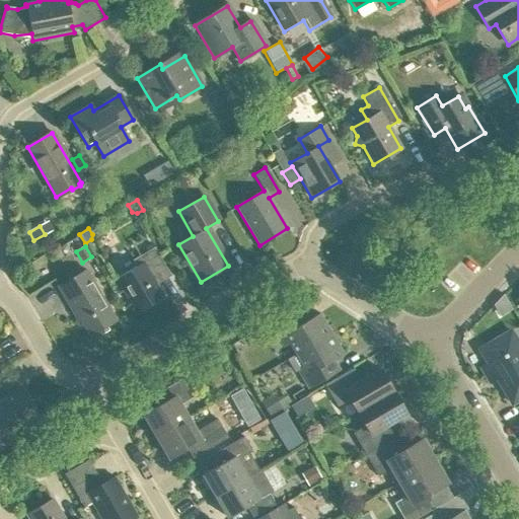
[(154,286),(170,276),(153,247),(132,261),(136,267),(118,277),(138,312),(161,298),(154,286)]
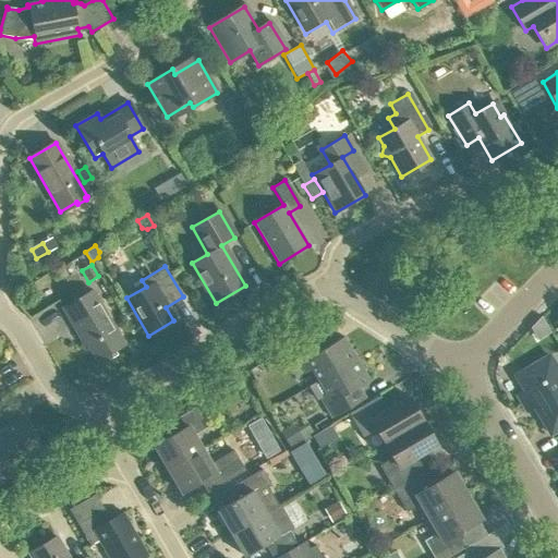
[(80,338),(82,337),(96,361),(123,344),(92,291),(62,308),(80,338)]
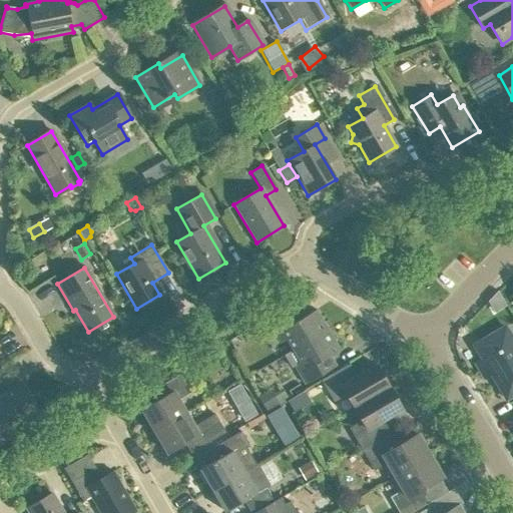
[(287,340),(293,351),(327,330),(315,310),(297,321),(291,310),(269,324),(281,343),(287,340)]
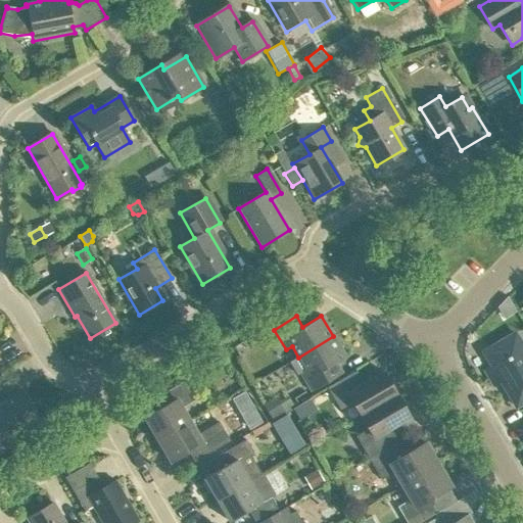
[(486,359),(490,367),(483,371),(490,382),(496,384),(500,382),(515,408),(522,403),(522,405),(522,348),(514,333),(489,348),(486,359)]
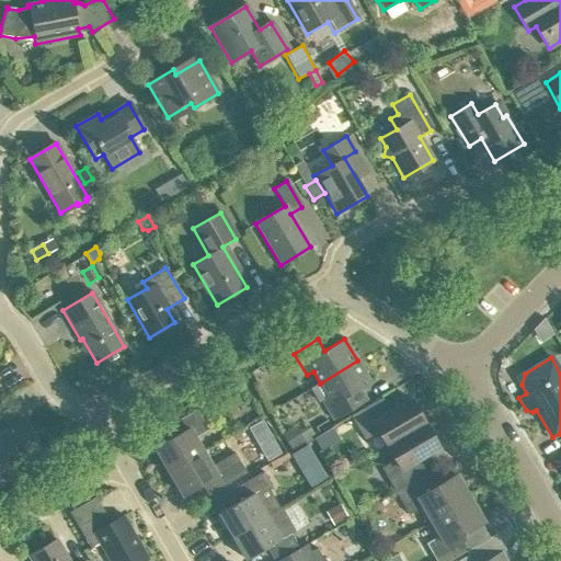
[(365,401),(358,390),(370,382),(357,361),(320,384),(310,389),(318,403),(321,401),(333,421),(365,401)]
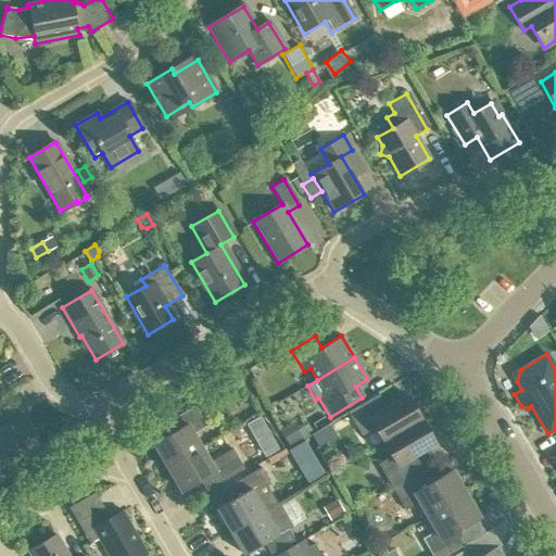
[(375,427),(382,442),(421,419),(407,395),(381,412),(374,397),(348,413),(361,436),(375,427)]
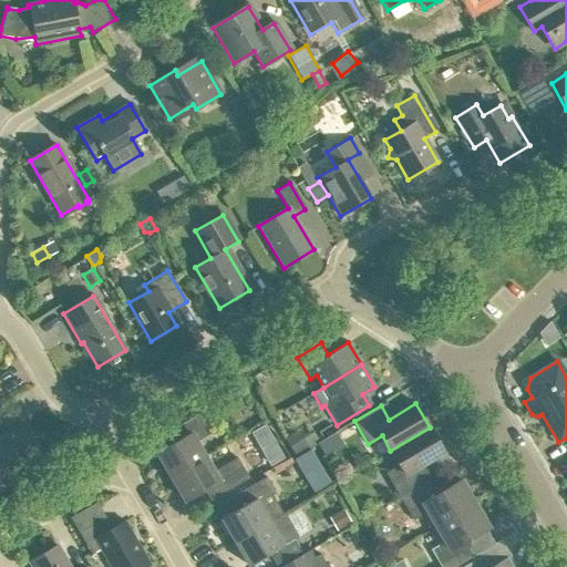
[(156,453),(171,477),(205,456),(196,442),(210,434),(198,414),(175,428),(181,439),(156,453)]
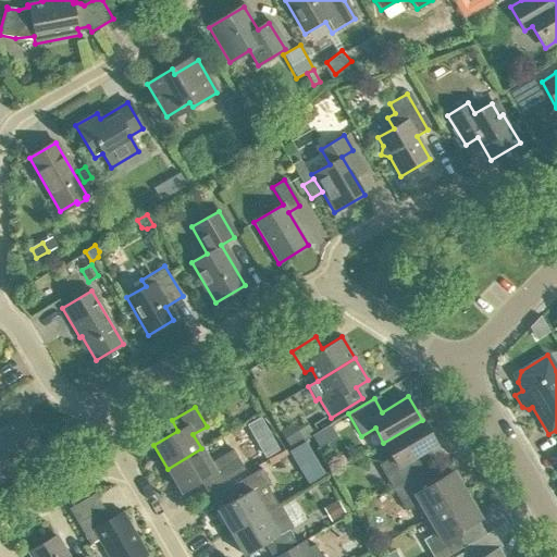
[(0,480),(0,481),(22,469),(16,459),(40,445),(23,416),(0,429),(0,480)]
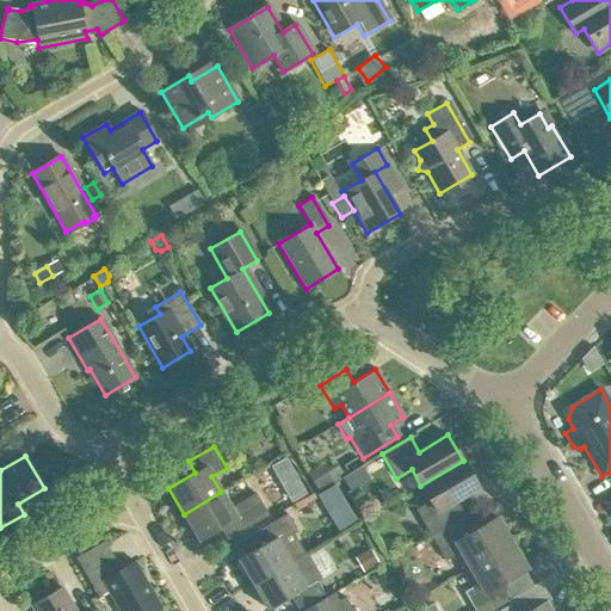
[(271,467),(282,487),(296,479),(285,458),(271,467)]
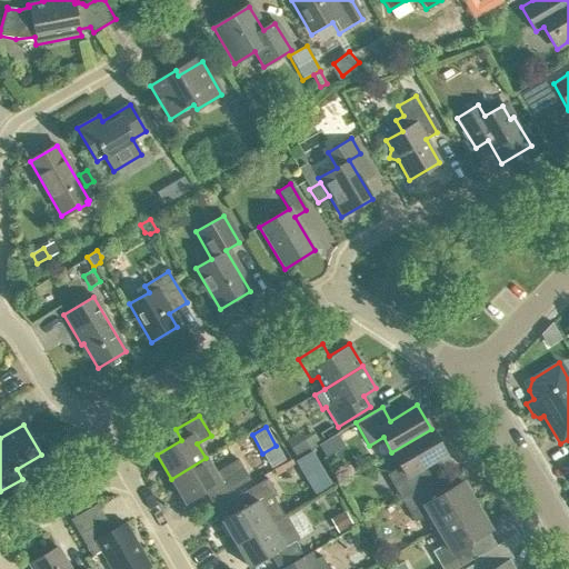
[(387,475),(400,498),(427,483),(418,469),(445,453),(431,429),(391,452),(400,467),(387,475)]
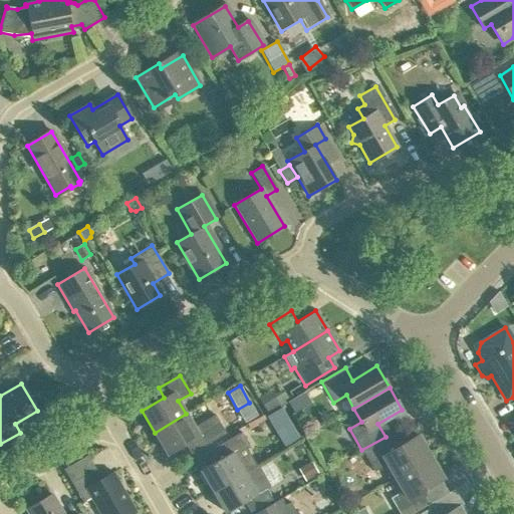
[(312,404),(305,392),(287,403),(294,414),(312,404)]
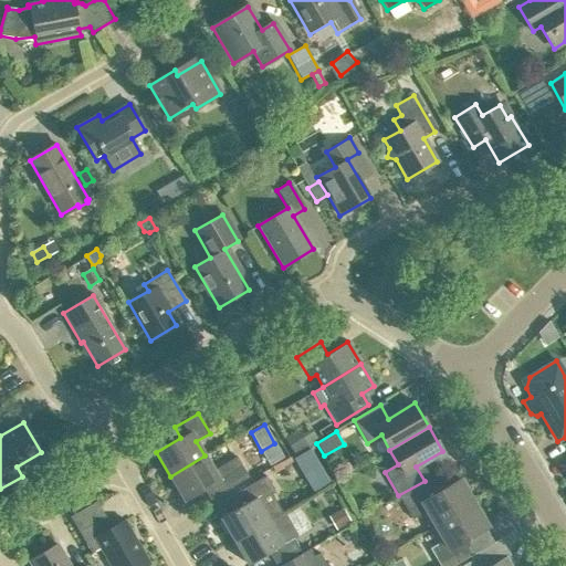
[(283,438),(294,456),(307,447),(302,436),(291,433),(283,438)]
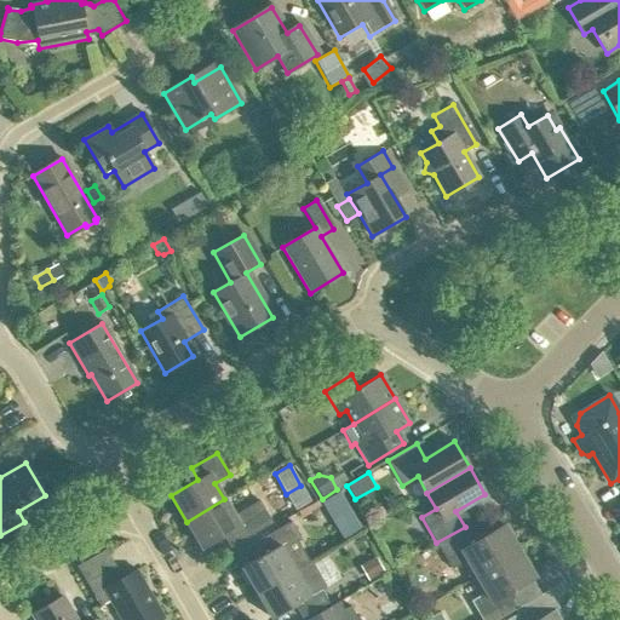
[(350,512),(339,494),(322,505),(332,523),(350,512)]
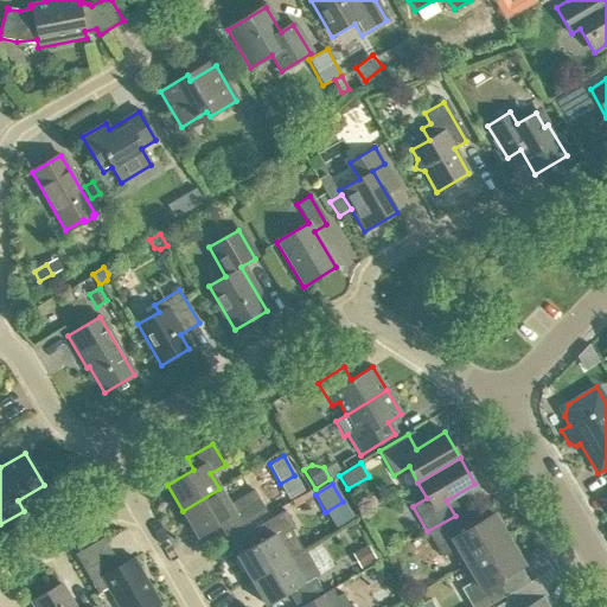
[(219,489),(183,511),(198,536),(224,521),(230,532),(266,512),(253,491),(229,505),(219,489)]
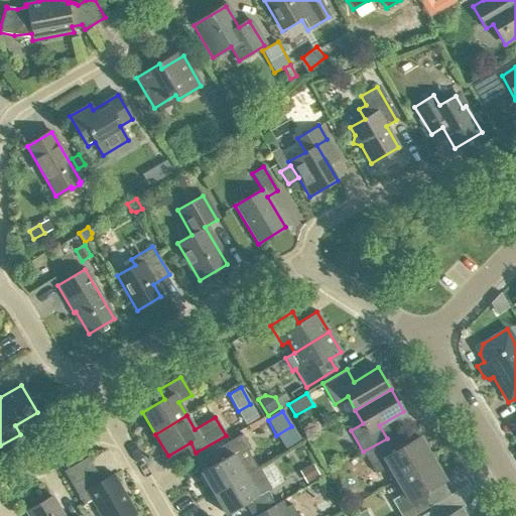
[(388,466),(396,480),(431,459),(419,436),(395,450),(387,438),(363,452),(376,474),(388,466)]
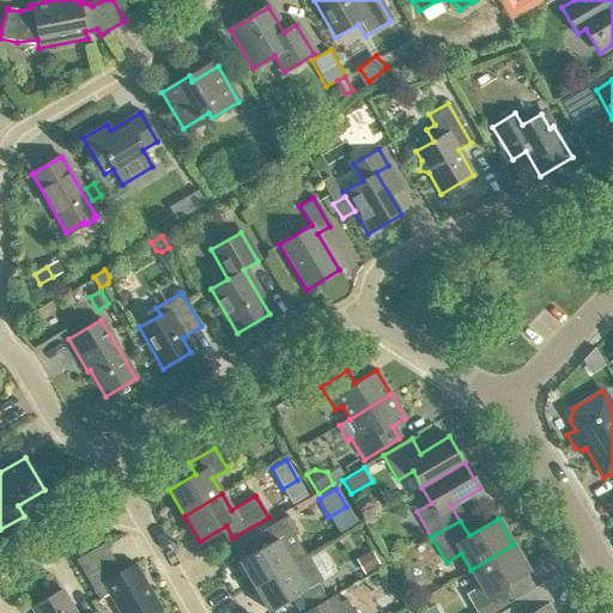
[(238,560),(254,587),(304,558),(303,556),(295,541),(293,544),(279,520),(254,535),(261,548),(238,560)]
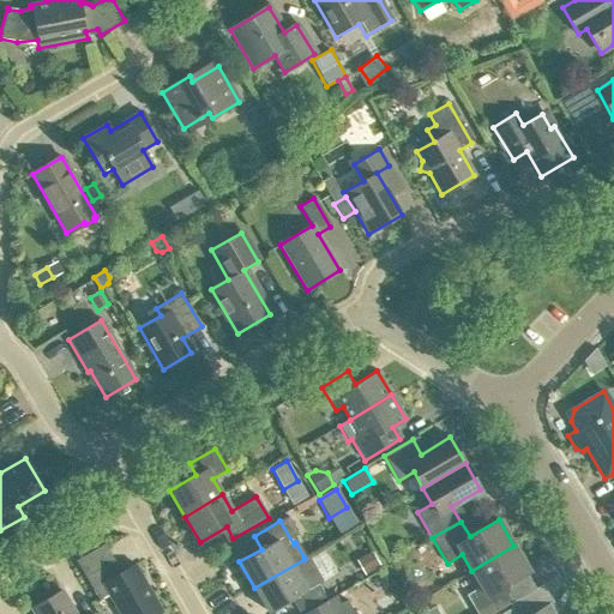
[(513,546),(471,571),(481,587),(465,595),(476,613),(491,613),(509,603),(500,589),(529,571),(513,546)]
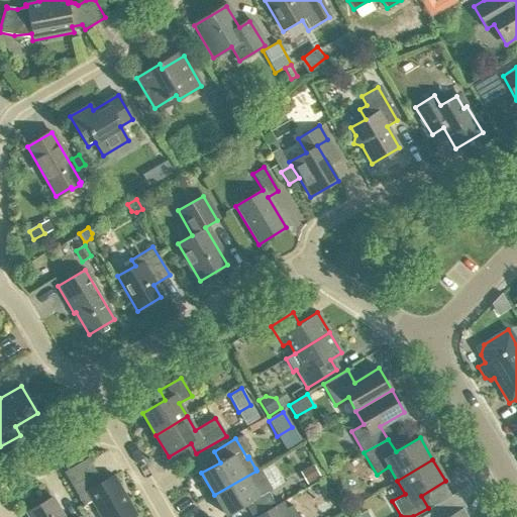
[(313,466),(302,472),(308,484),(319,478),(313,466)]
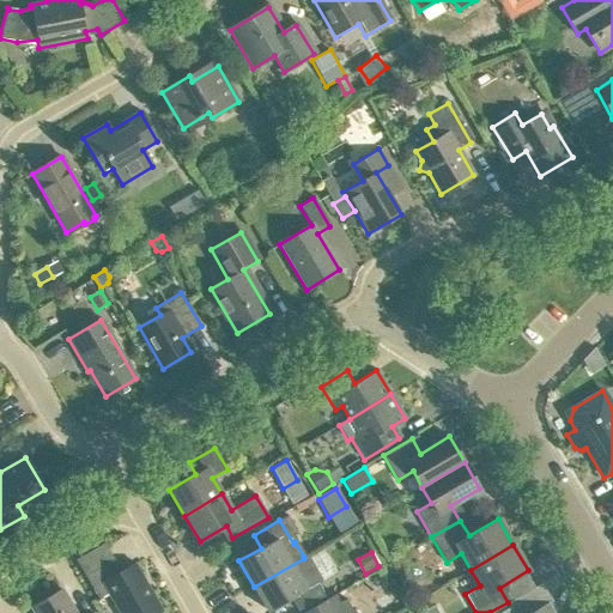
[(304,558),(254,587),(268,612),(291,599),(298,612),(323,595),(316,583),(322,580),(307,554),(303,556),(304,558)]
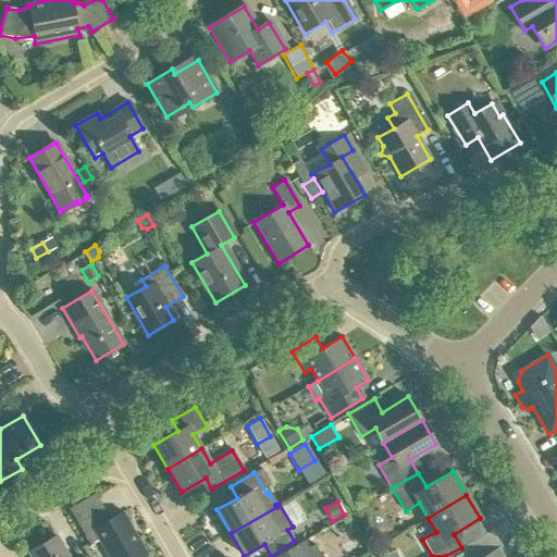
[(71,512),(89,544),(98,540),(108,556),(141,556),(147,554),(122,512),(110,519),(103,508),(87,518),(81,507),(71,512)]
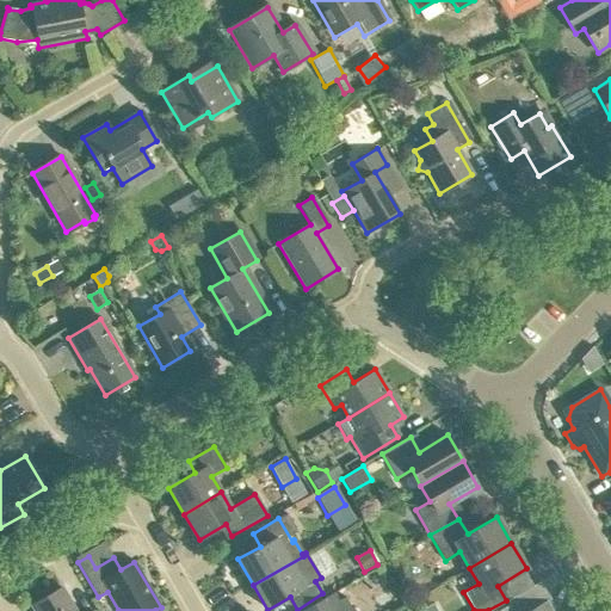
[(74,610),(61,588),(31,605),(34,610),(74,610)]
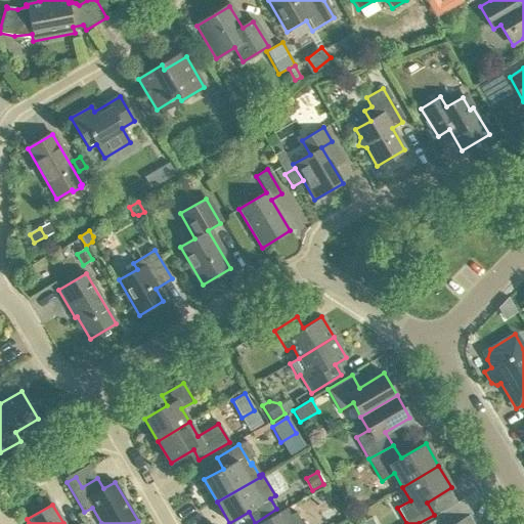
[(295,523),(287,509),(260,523),(259,523),(295,523)]
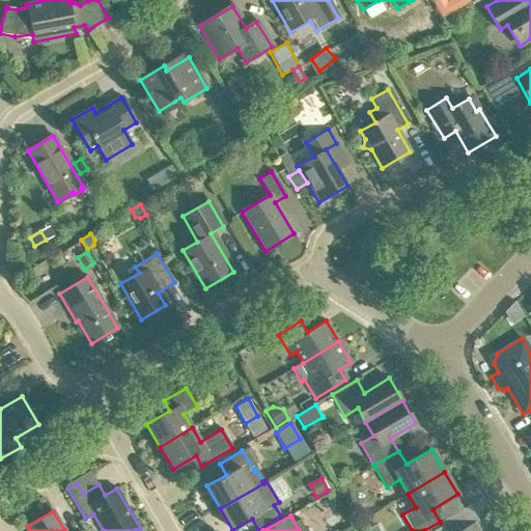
[(459,530),(453,520),(432,530),(479,530),(475,523),(460,530),(459,530)]
